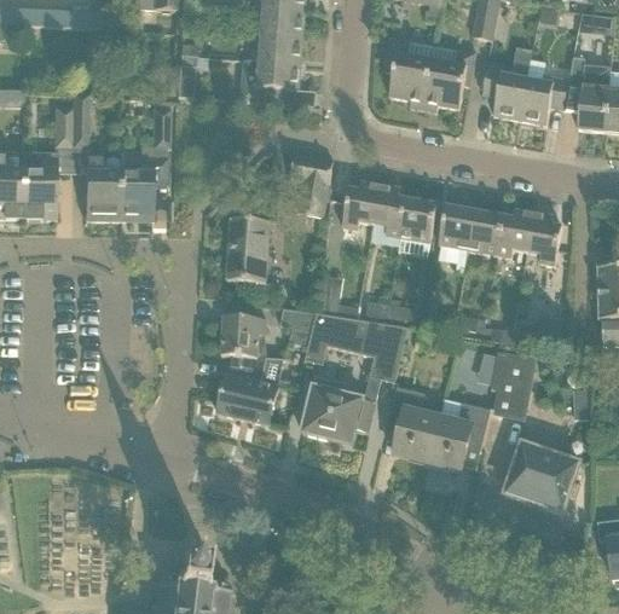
[(134,0),(134,7),(158,9),(160,10),(161,11),(168,12),(171,10),(173,10),(174,10),(174,0),(134,0)]
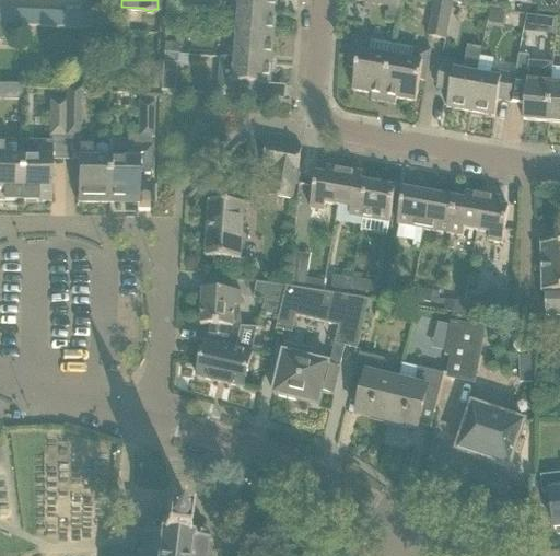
[(273,10),(275,0),(231,0),(231,7),(273,10)]
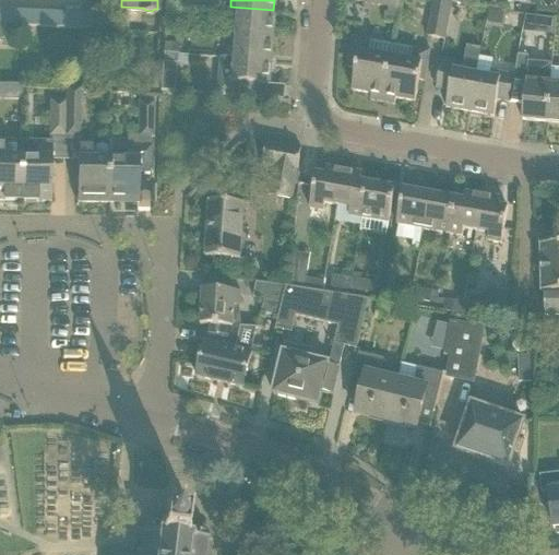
[(444,37),(451,0),(429,0),(425,33),(444,37)]
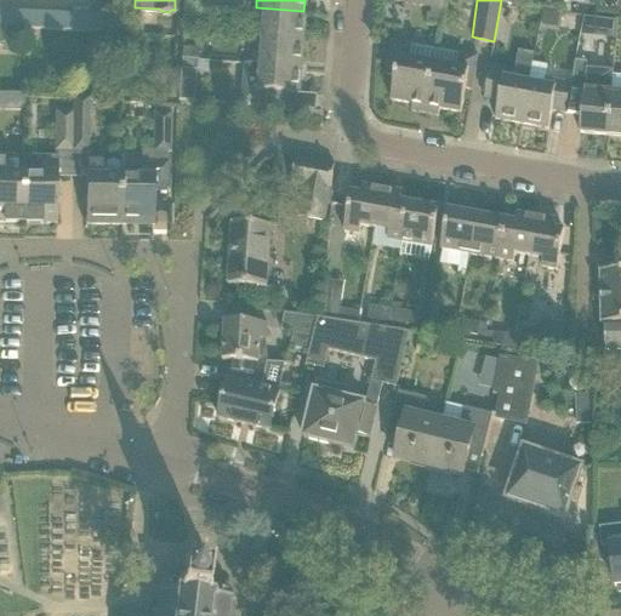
[(200,15),(201,3),(184,1),(183,13),(200,15)]
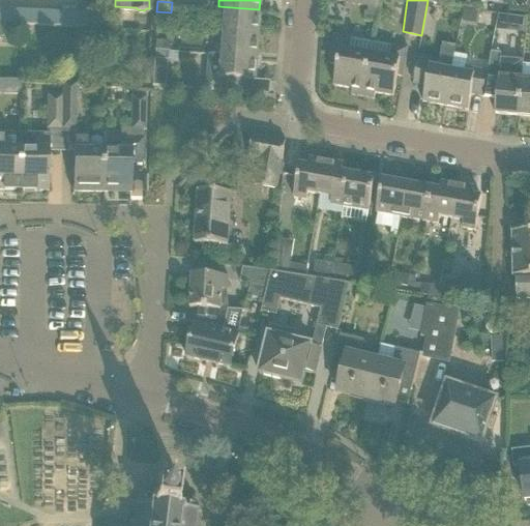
[(257,32),(259,9),(218,6),(217,17),(223,17),(222,29),(257,32)]
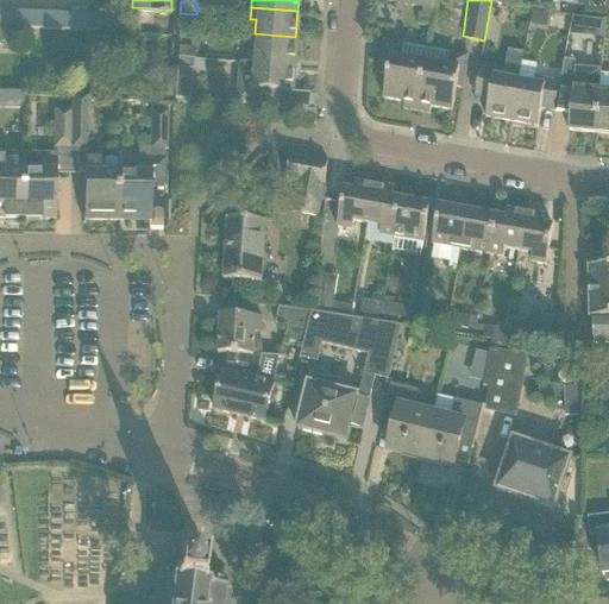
[(533,7),(531,20),(546,23),(548,10),(533,7)]
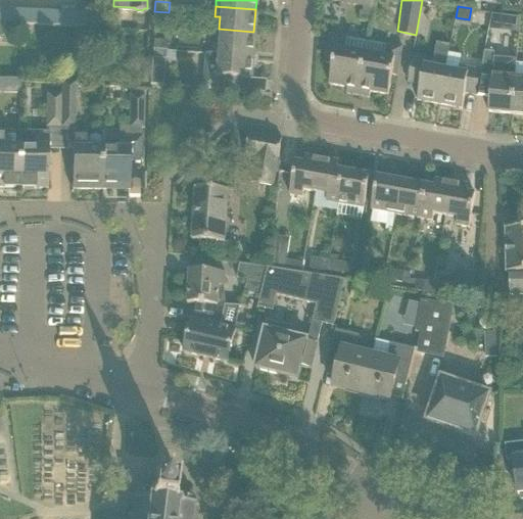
[(0,19),(3,20),(86,25),(87,12),(0,7),(0,19)]
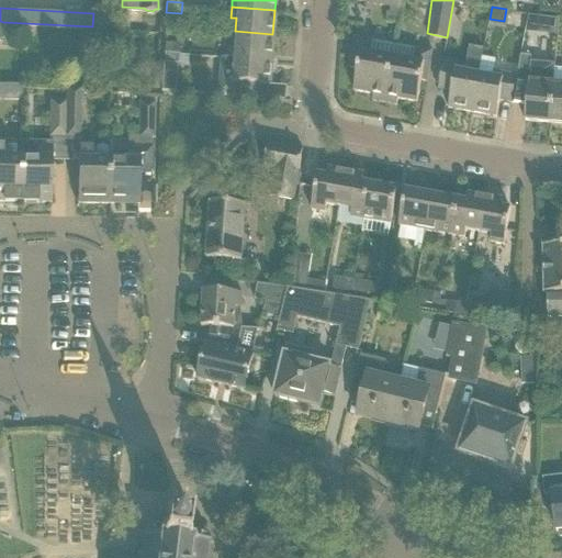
[(271,57),(272,34),(235,31),(234,44),(228,44),(227,55),(271,57)]
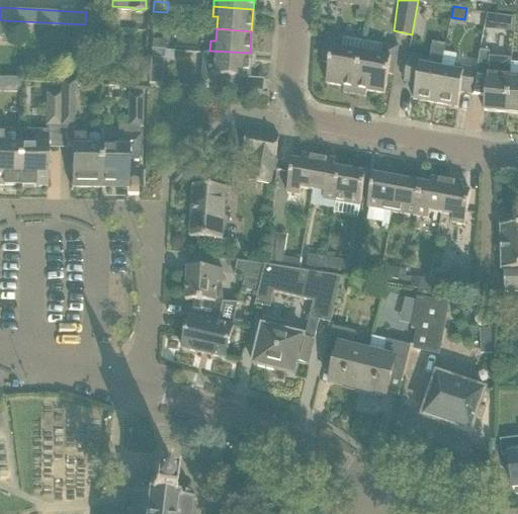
[(344,34),(342,34),(327,31),(322,60),(330,61),(326,80),(344,84),(343,89),(354,91),(362,49),(343,46),(344,34)]
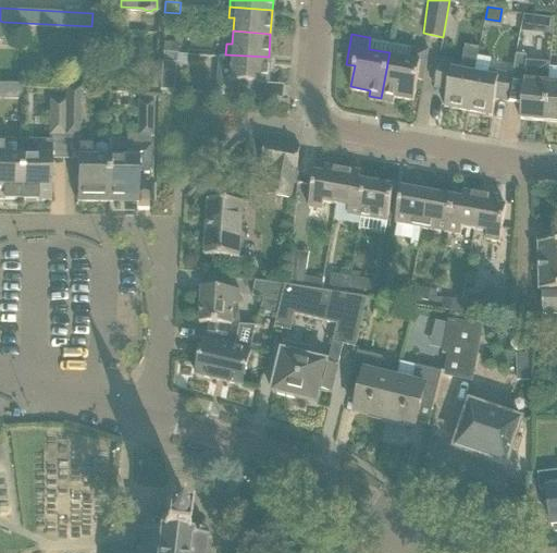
[(422,77),(428,46),(410,44),(409,56),(390,52),(381,98),(393,100),(394,95),(413,98),(417,77),(422,77)]
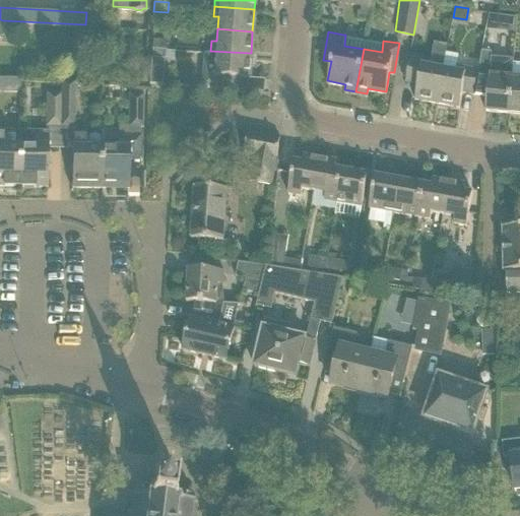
[(473,91),(486,93),(485,108),(509,110),(512,73),(513,55),(492,53),(492,48),(481,46),(473,91)]
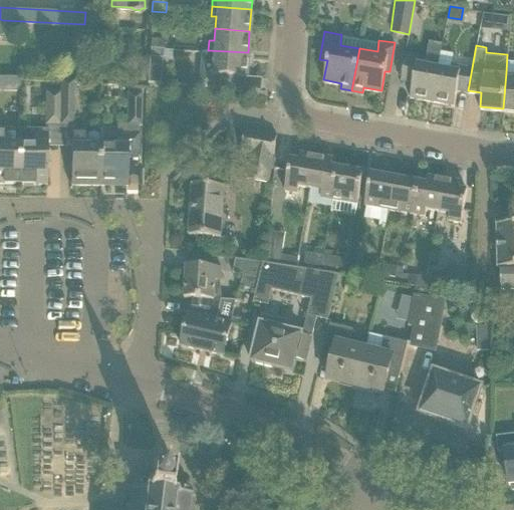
[(248,52),(208,50),(201,49),(199,83),(215,84),(216,72),(246,75),(248,52)]
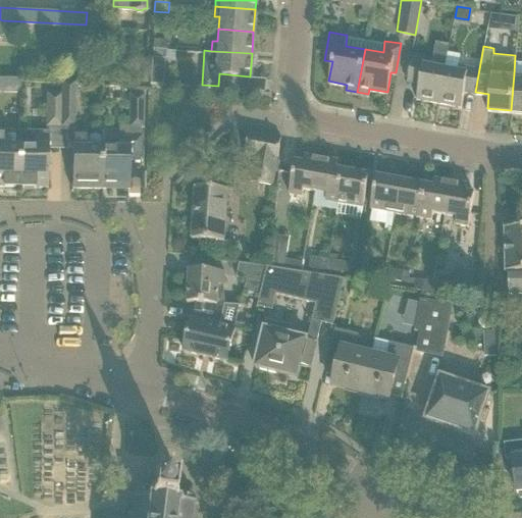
[(432,62),(433,57),(412,53),(407,79),(419,81),(416,97),(438,101),(445,64),(432,62)]
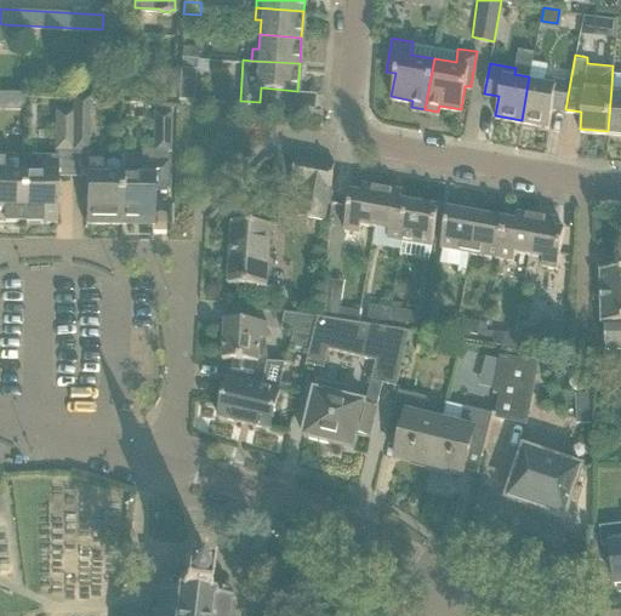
[(565,109),(571,79),(546,74),(545,80),(529,77),(522,120),(548,125),(552,106),(565,109)]
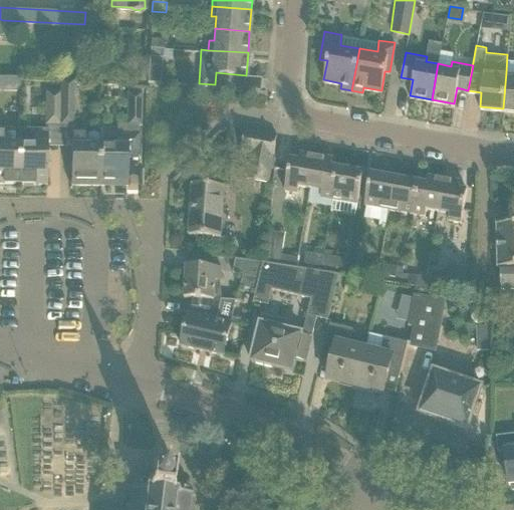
[(513,109),(513,72),(506,72),(503,108),(513,109)]
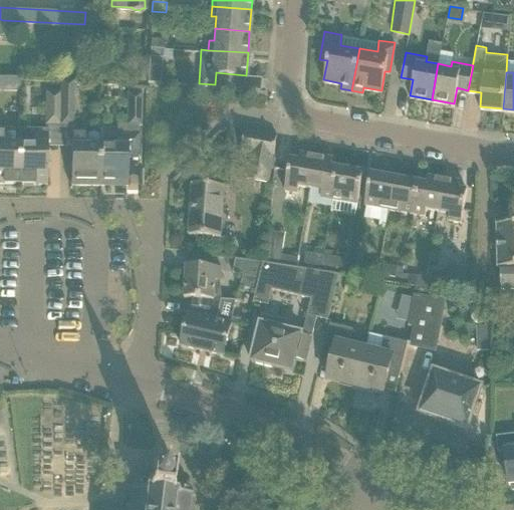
[(61,88),(60,79),(59,78),(59,91),(46,91),(45,130),(47,130),(59,130),(61,88)]
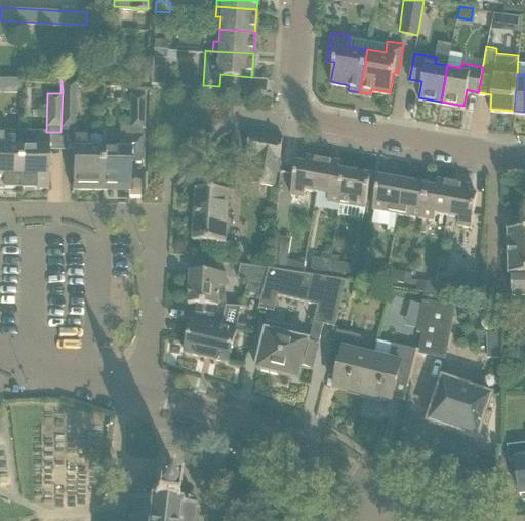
[(74,132),(75,81),(62,81),(63,90),(61,132),(73,132),(74,132)]
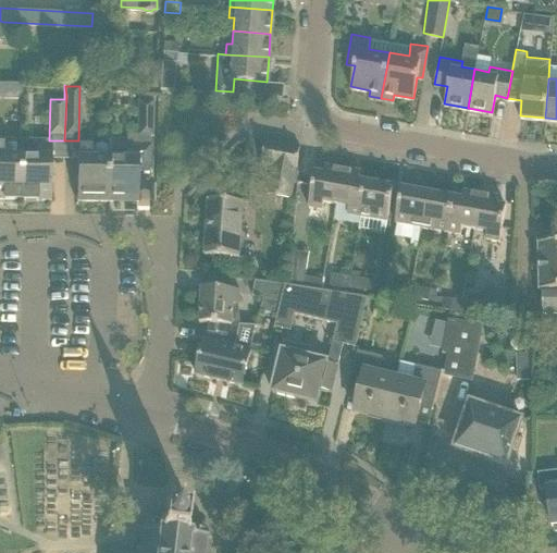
[(151,170),(152,91),(138,90),(136,131),(126,131),(125,140),(122,140),(121,150),(108,150),(107,198),(137,199),(138,169),(151,170)]
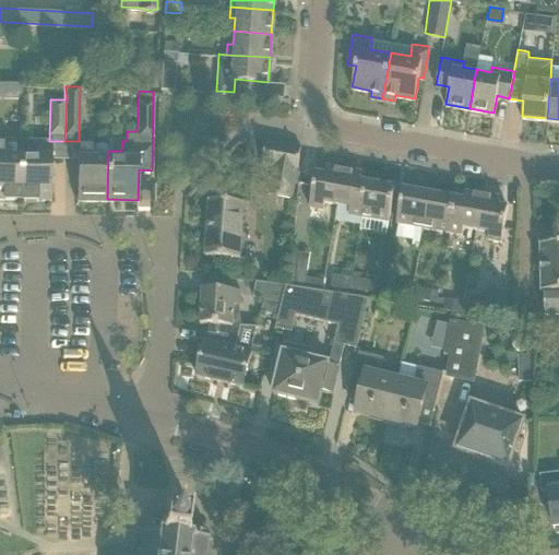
[(0,197),(20,198),(21,153),(22,134),(6,134),(0,134),(0,197)]
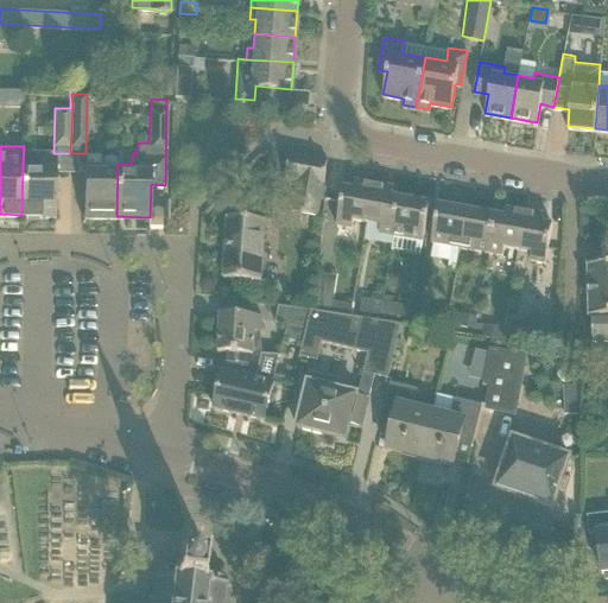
[(317,214),(328,158),(290,151),(285,177),(298,179),(293,210),(317,214)]
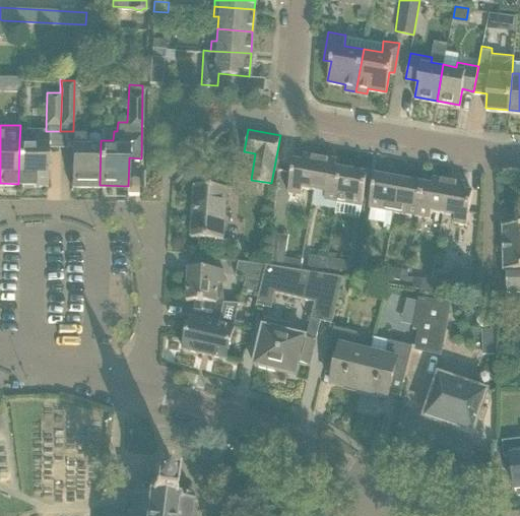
[(48,131),(46,131),(35,131),(34,142),(19,142),(18,184),(47,184),(48,131)]
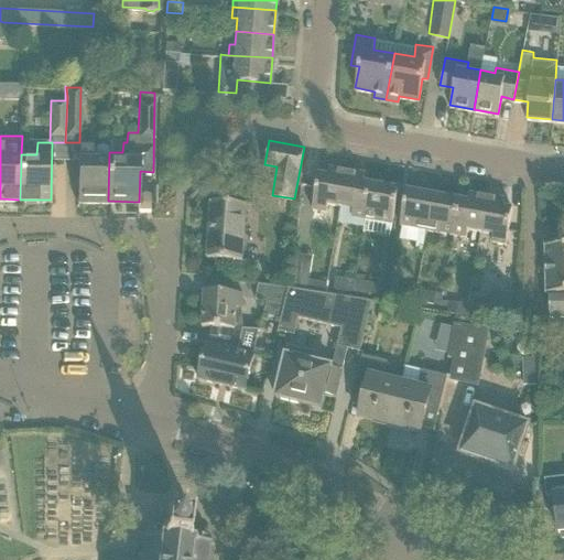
[(108,157),(93,157),(93,142),(79,142),(78,142),(77,201),(108,201),(109,152),(108,151),(108,157)]
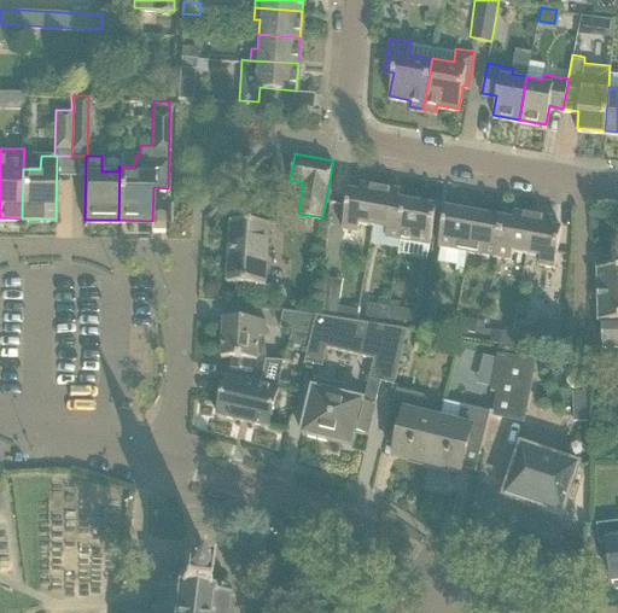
[(373,223),(380,185),(361,181),(360,190),(349,187),(342,227),(357,229),(359,221),(373,223)]
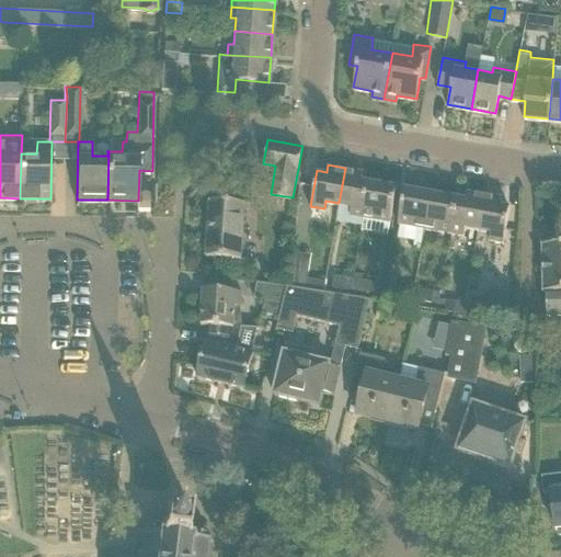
[(363,171),(357,170),(345,168),(339,203),(351,205),(350,213),(365,216),(371,180),(361,179),(363,171)]
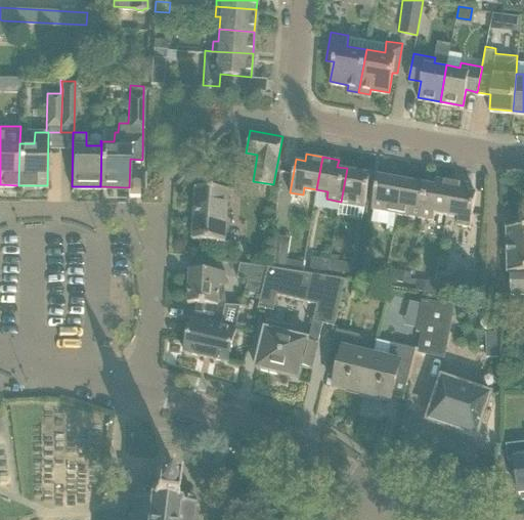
[(363,206),(369,172),(347,168),(341,202),(363,206)]
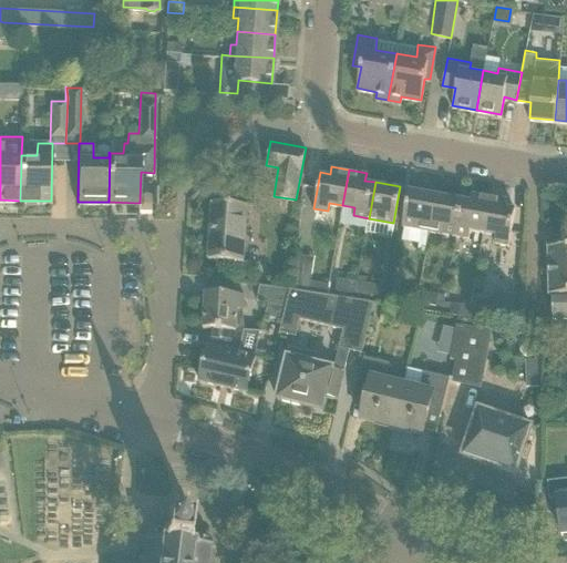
[(428,229),(434,193),(409,188),(402,225),(428,229)]
